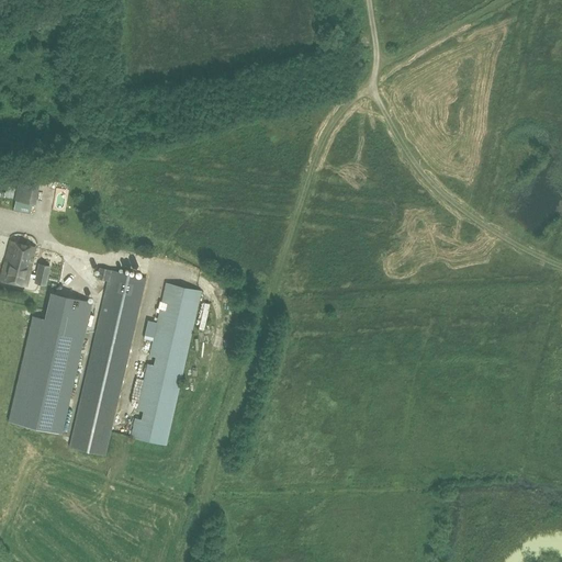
[(362,78),(356,83),(360,89),(367,83),(362,78)]
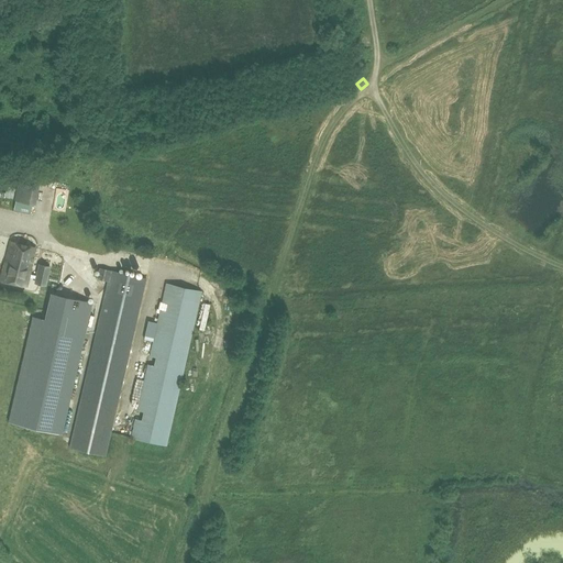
[(35,203),(40,180),(19,176),(13,199),(35,203)]
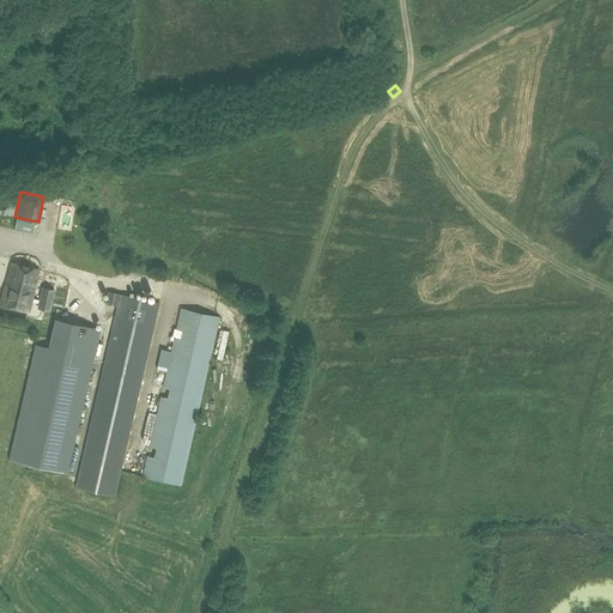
[(30,311),(38,269),(10,263),(0,305),(30,311)]
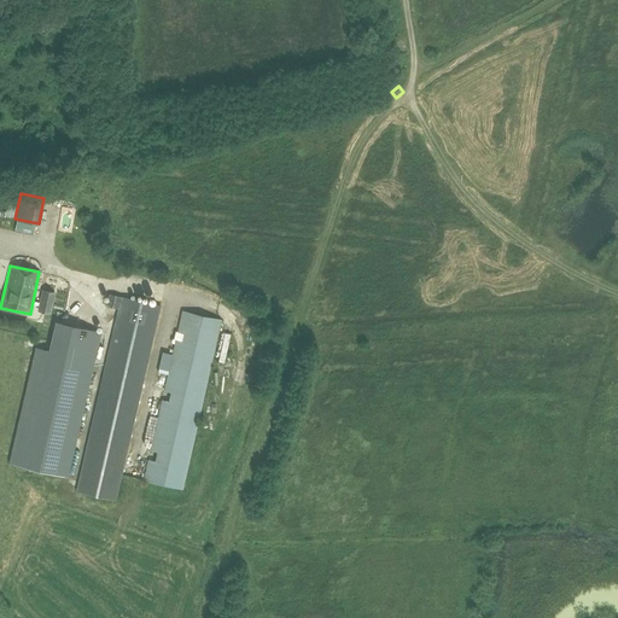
[(51,314),(56,292),(42,290),(38,310),(51,314)]
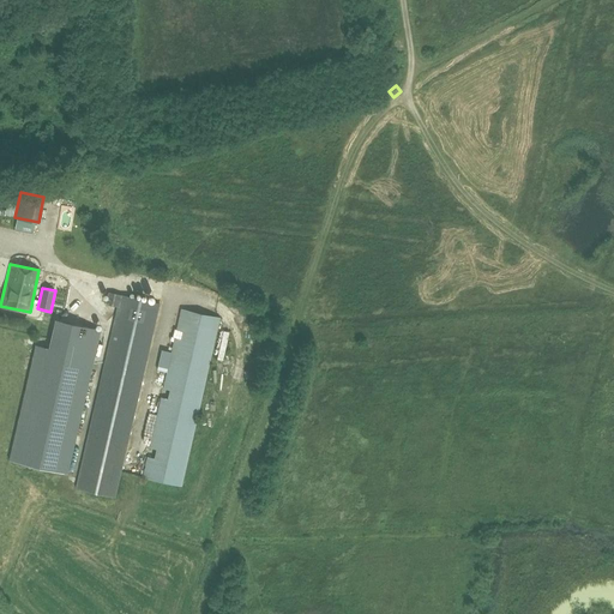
[(115,497),(160,304),(108,292),(106,304),(118,306),(76,488),(115,497)]
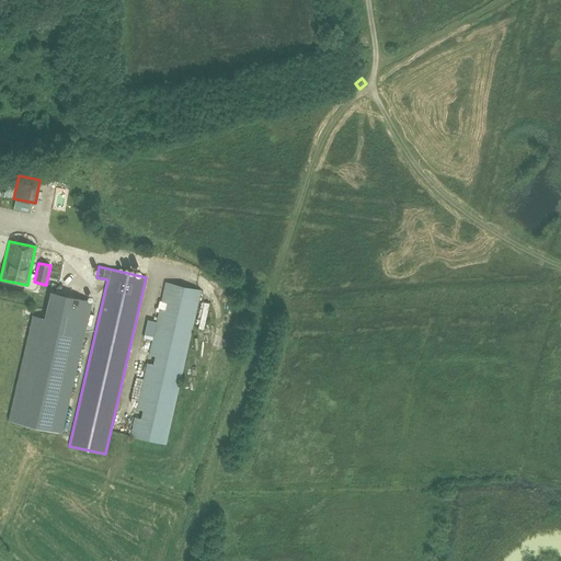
[(140,419),(134,416),(129,436),(165,444),(201,290),(164,282),(160,302),(167,304),(165,312),(159,311),(149,356),(155,357),(152,367),(147,366),(137,409),(141,410),(140,419)]
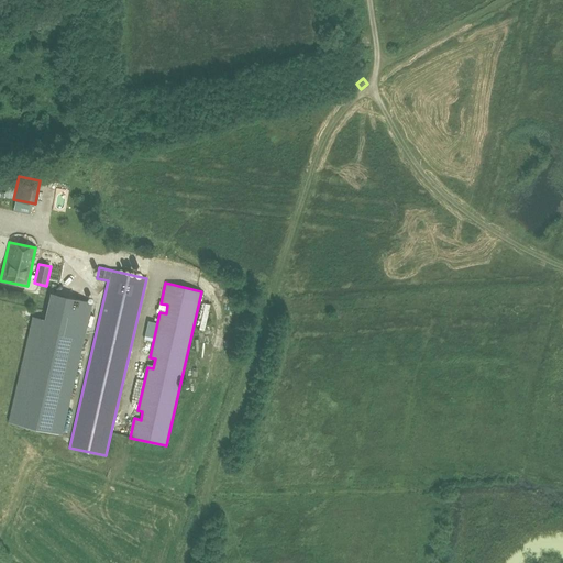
[(47,320),(33,317),(9,422),(63,434),(87,329),(94,302),(53,294),(47,320)]
